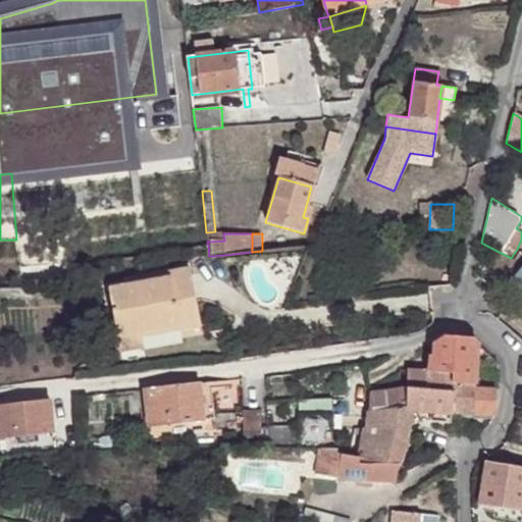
[(169,277),(109,288),(120,352),(144,348),(143,338),(142,332),(180,325),(181,330),(202,326),(191,267),(168,271),(169,277)]
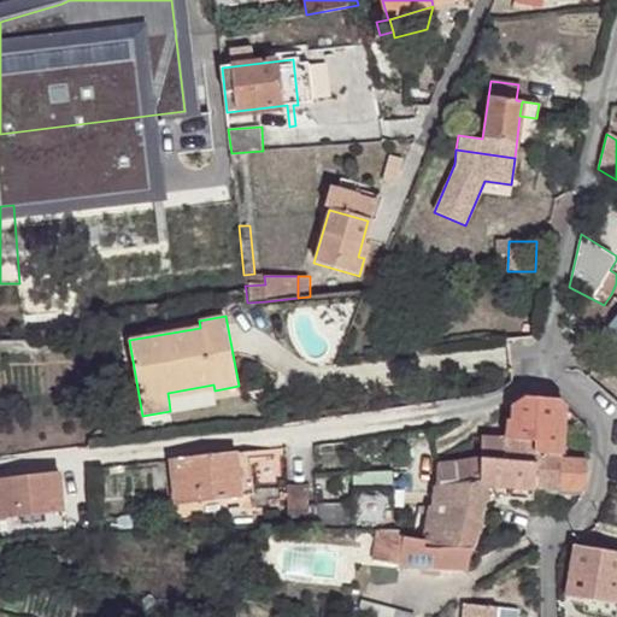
[(213,385),(168,393),(169,400),(215,391),(213,385)]
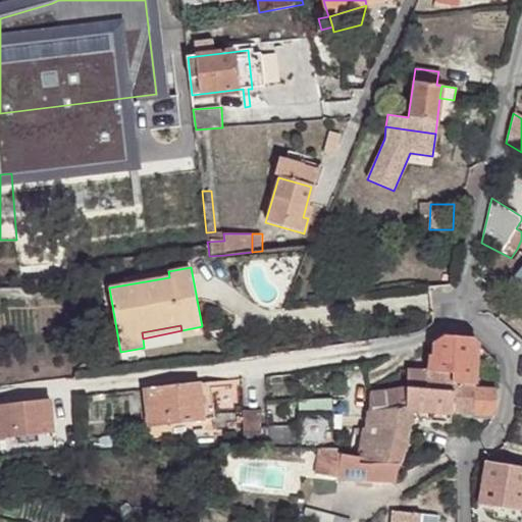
[(429,357),(425,372),(454,373),(454,386),(475,387),(478,345),(471,338),(446,337),(431,346),(433,358),(429,357)]
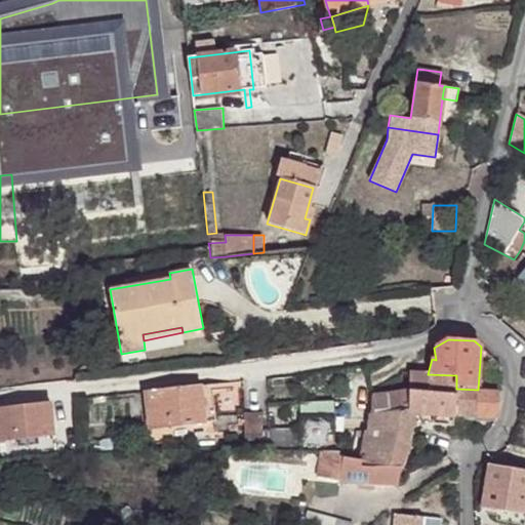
[(455,414),(496,416),(497,391),(478,390),(456,389),(456,375),(428,374),(409,373),(408,392),(456,395),(455,414)]
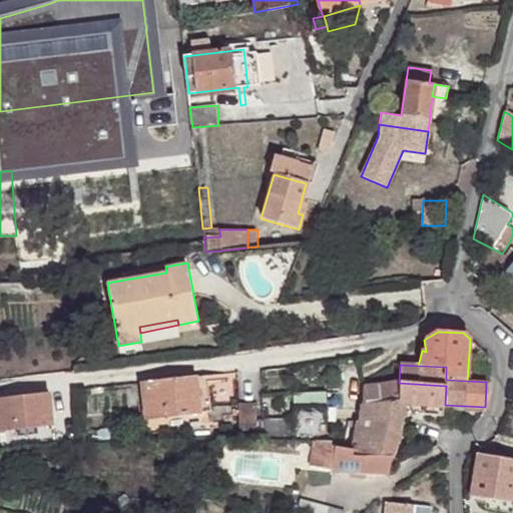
[(184,377),(187,412),(198,410),(194,376),(184,377)]
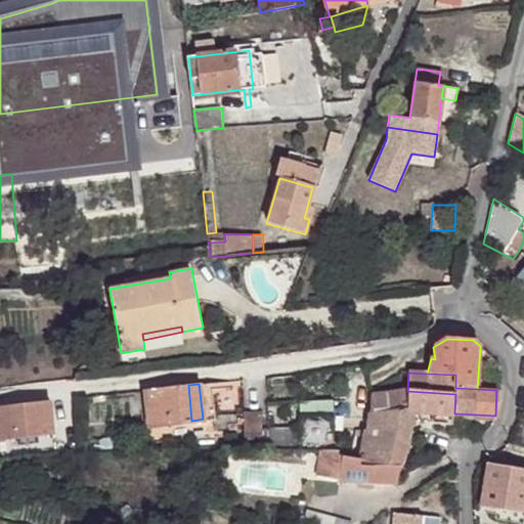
[(147,426),(191,421),(188,385),(142,390),(147,426)]
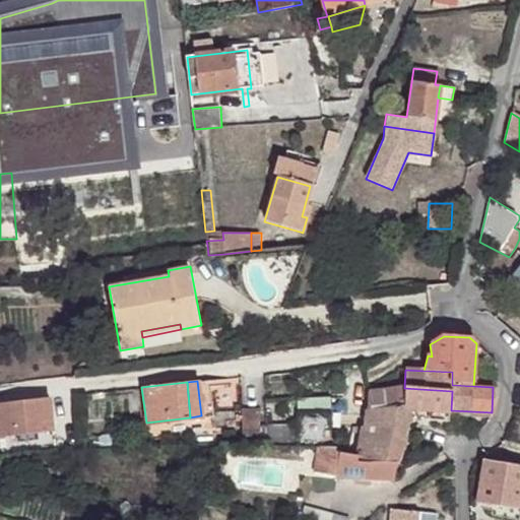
[(433,409),(451,410),(452,391),(404,388),(382,391),(381,406),(411,408),(433,409)]
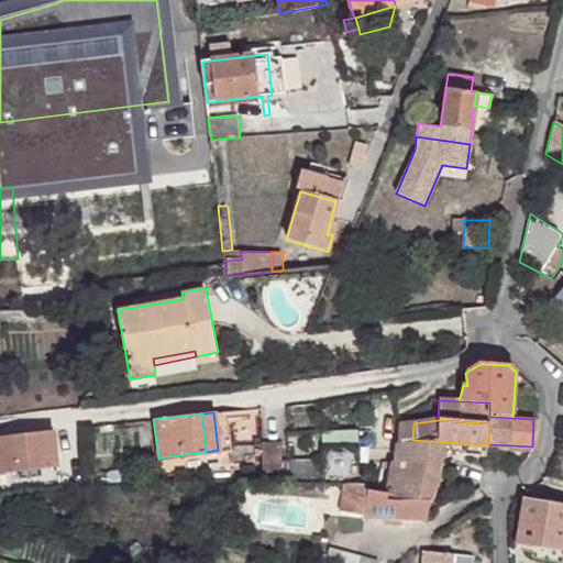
[(414,423),(398,426),(397,462),(397,463),(440,464),(445,442),(412,440),(414,423)]
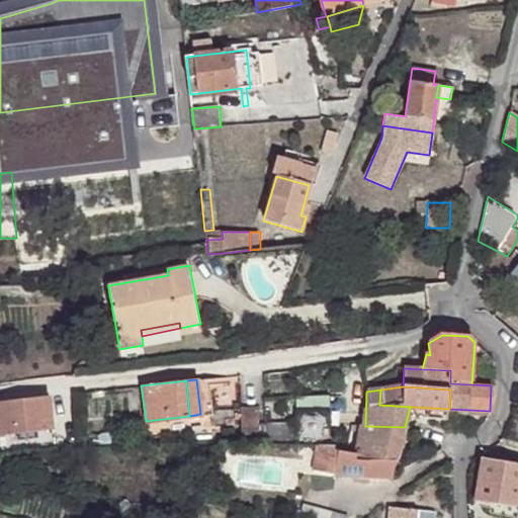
[(0,433),(50,427),(46,397),(0,402),(0,433)]
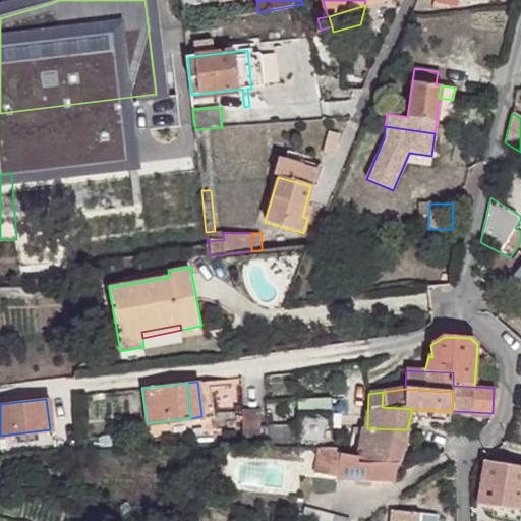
[(452,411),(433,410),(433,420),(451,421),(452,411)]
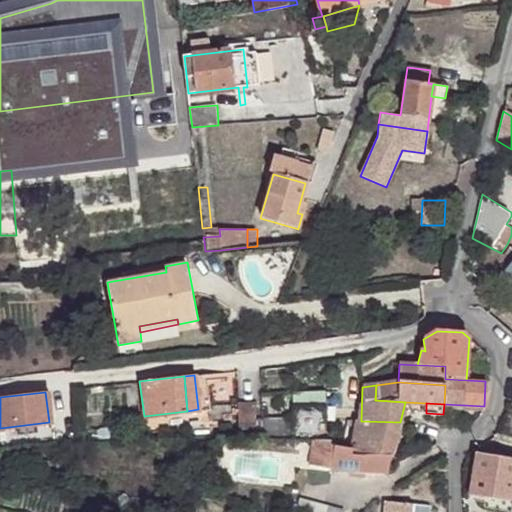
[(239,430),(257,430),(256,405),(239,406),(239,430)]
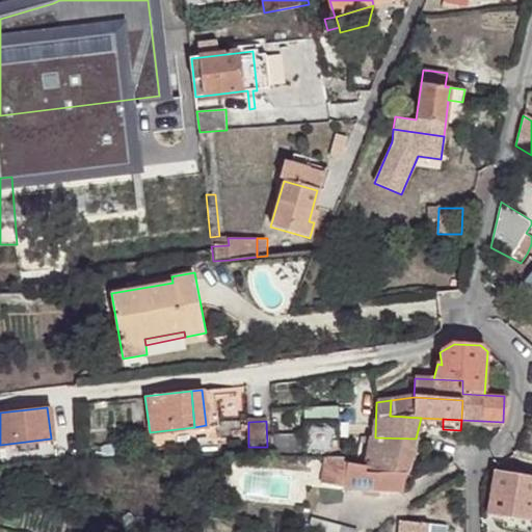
[(273,435),(273,454),(292,454),(292,447),(339,448),(339,422),(292,421),(292,435),(273,435)]
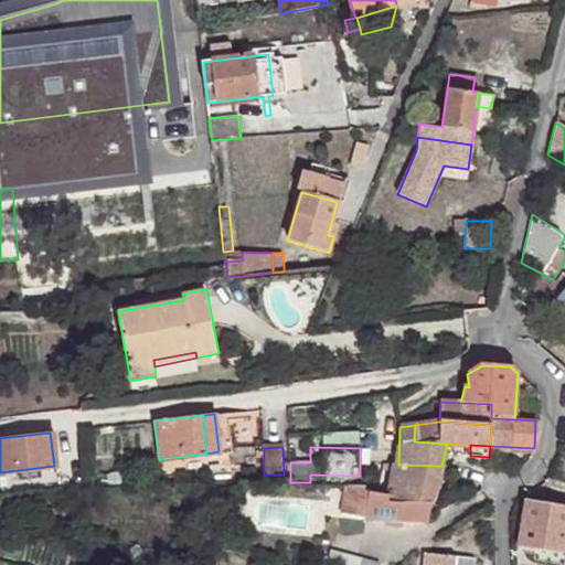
[(381,481),(354,481),(355,489),(370,491),(368,504),(365,518),(364,521),(428,524),(433,504),(387,504),(395,464),(384,464),(381,481)]
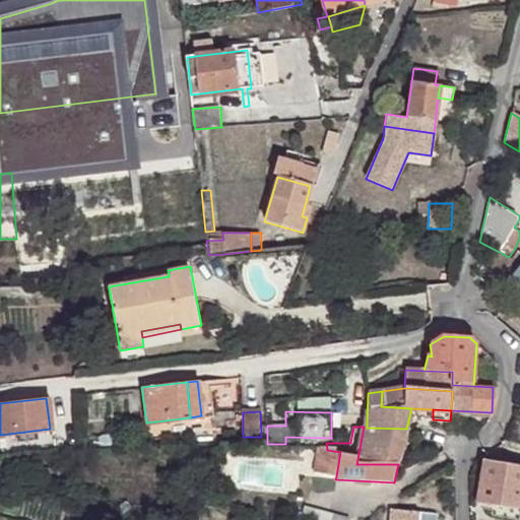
[(367,427),(364,427),(356,464),(398,464),(406,429),(367,428),(367,427)]
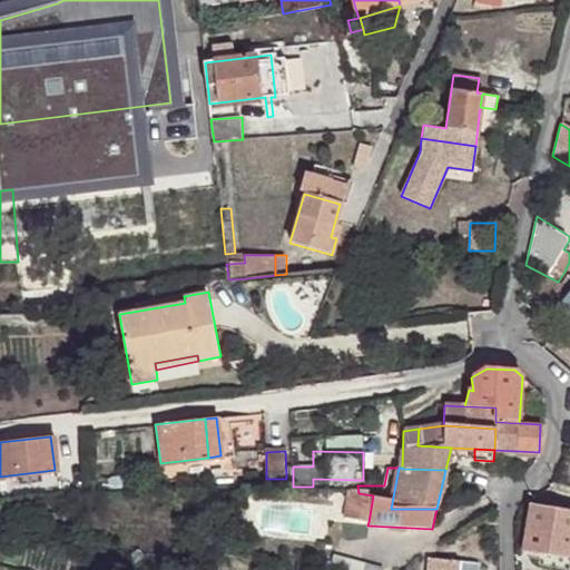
[(359,493),(346,491),(343,517),(369,522),(371,509),(373,495),(359,493)]
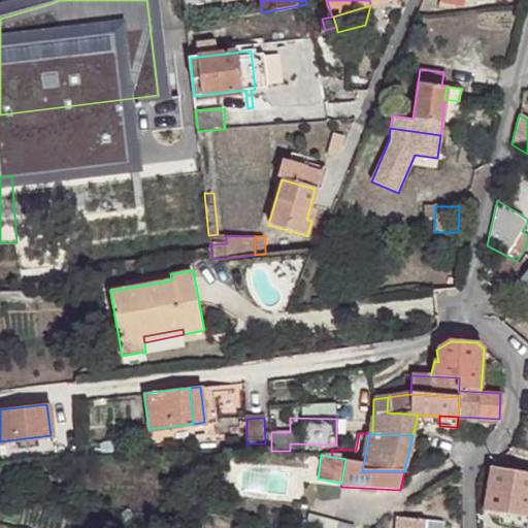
[(499,523),(523,527),(527,527),(527,472),(492,467),(484,510),(501,514),(499,523)]
